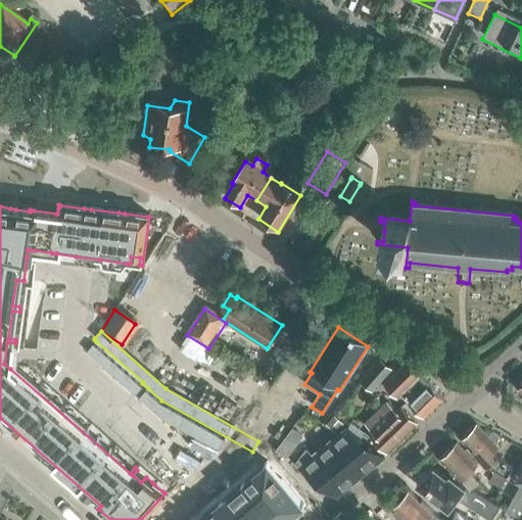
[(92,346),(86,353),(104,370),(132,394),(135,396),(141,389),(92,345),(92,346)]
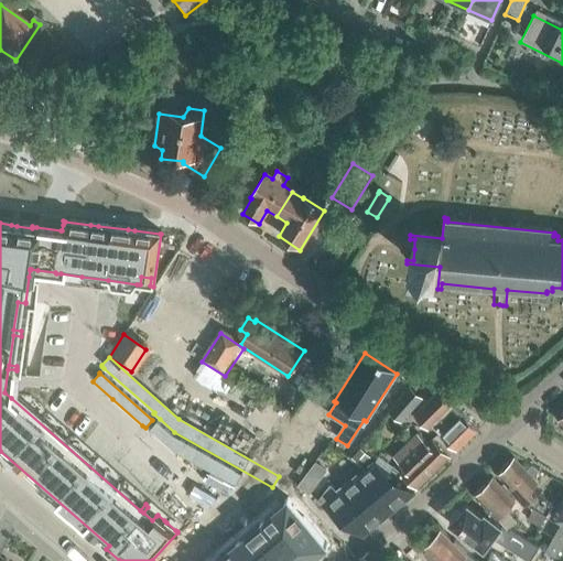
[(401,423),(420,401),(407,390),(388,412),(401,423)]
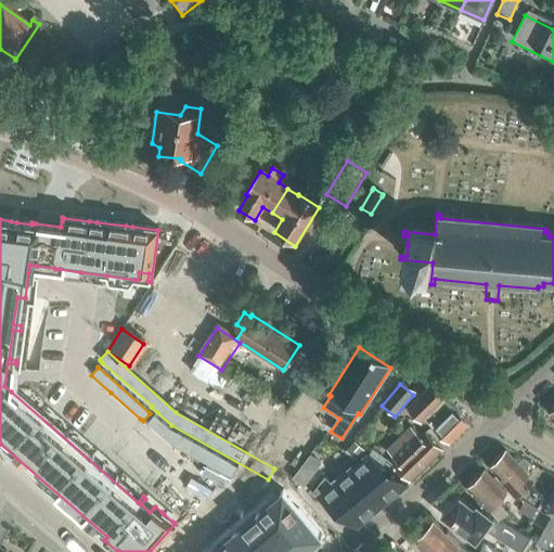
[(433,386),(408,409),(421,423),(424,420),(448,446),(471,424),(433,386)]
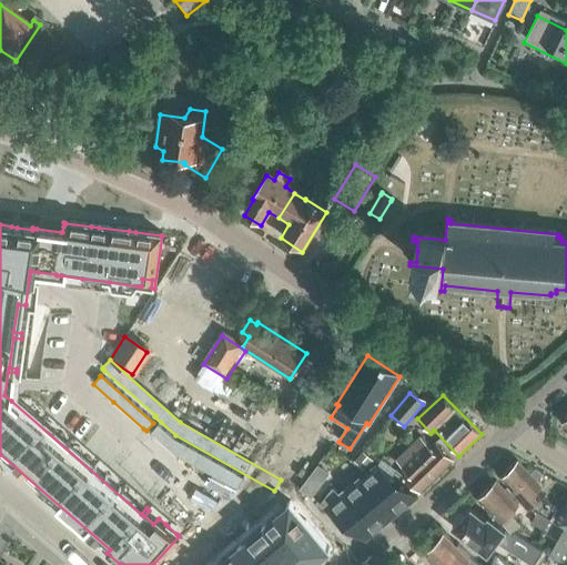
[(158,426),(150,434),(155,440),(174,455),(176,457),(236,491),(253,511),(272,495),(173,440),(158,426)]
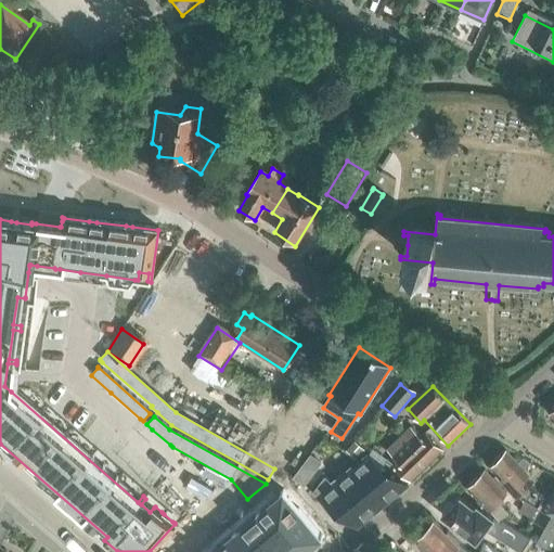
[(393,465),(410,483),(442,451),(426,434),(421,438),(414,432),(390,454),(396,462),(393,465)]
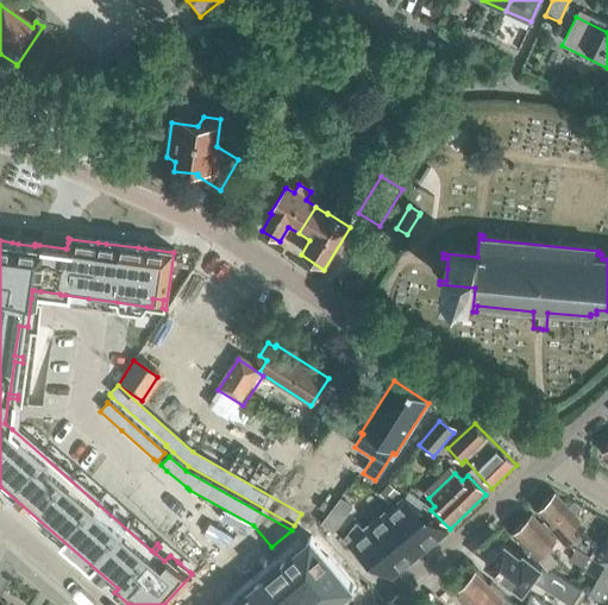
[(399,495),(388,485),(380,495),(389,504),(399,495)]
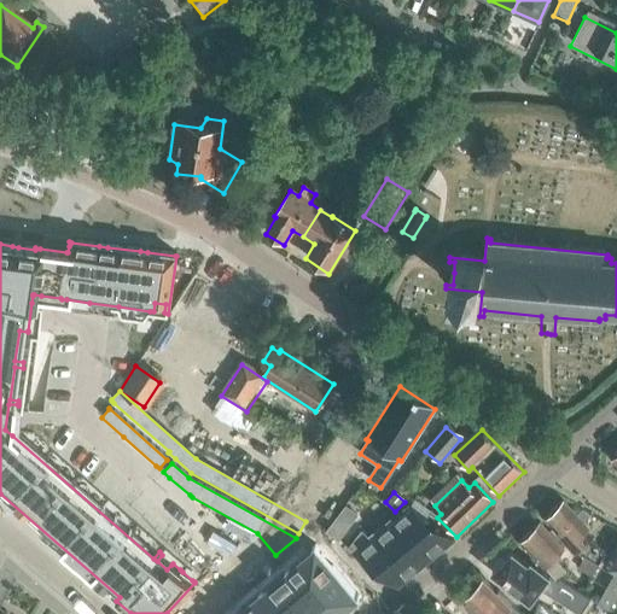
[(545,520),(559,534),(572,550),(585,557),(600,566),(601,567),(609,554),(589,543),(587,547),(581,539),(591,532),(564,503),(545,520)]
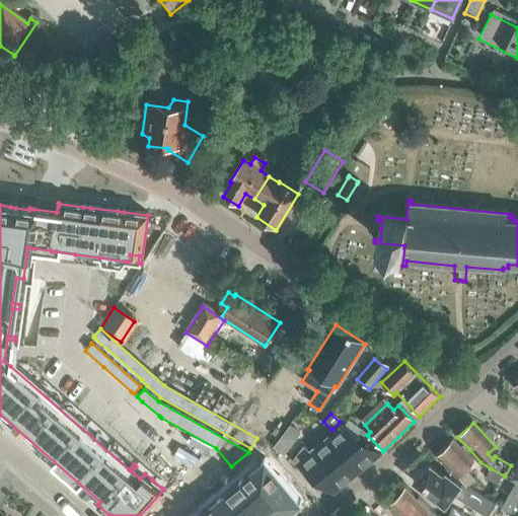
[(302,448),(292,461),(327,489),(334,494),(336,492),(357,473),(380,453),(359,437),(359,436),(345,427),(343,425),(326,438),(307,452),(302,448)]
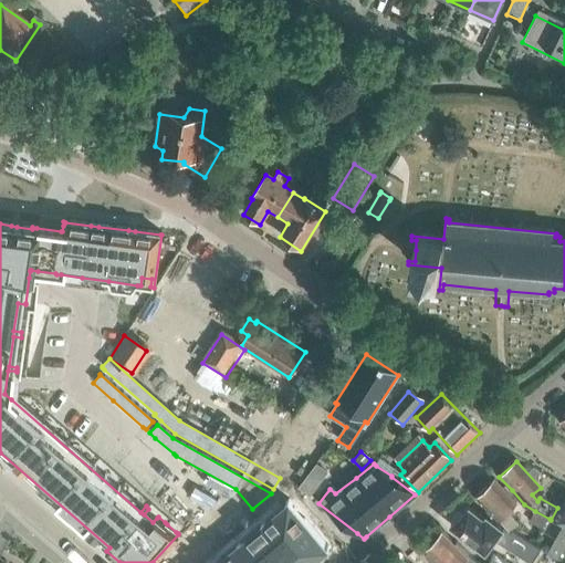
[(302,479),(296,488),(309,497),(314,489),(302,479)]
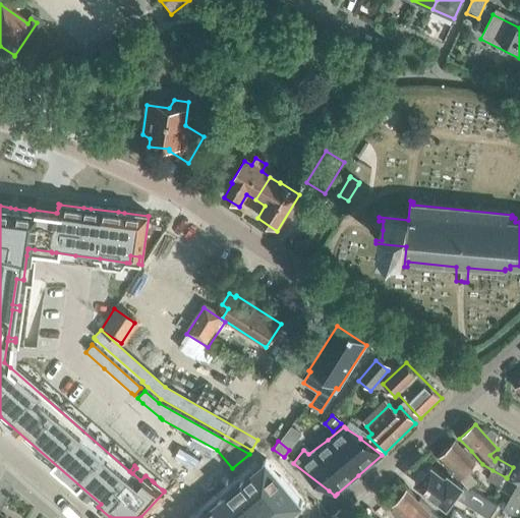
[(439,457),(467,488),(476,481),(468,472),(476,465),(455,443),(439,457)]
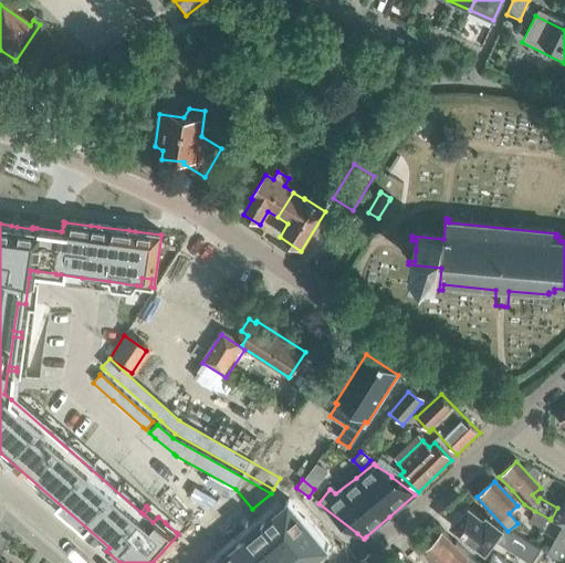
[(271,517),(262,524),(294,562),(313,562),(328,551),(288,502),(279,510),(271,517)]
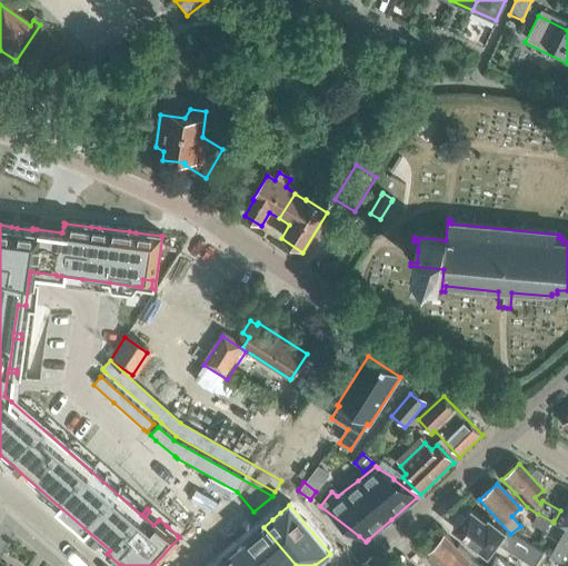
[(567,529),(550,558),(561,565),(566,556),(567,557),(567,554),(567,505),(558,524),(564,527),(567,529)]
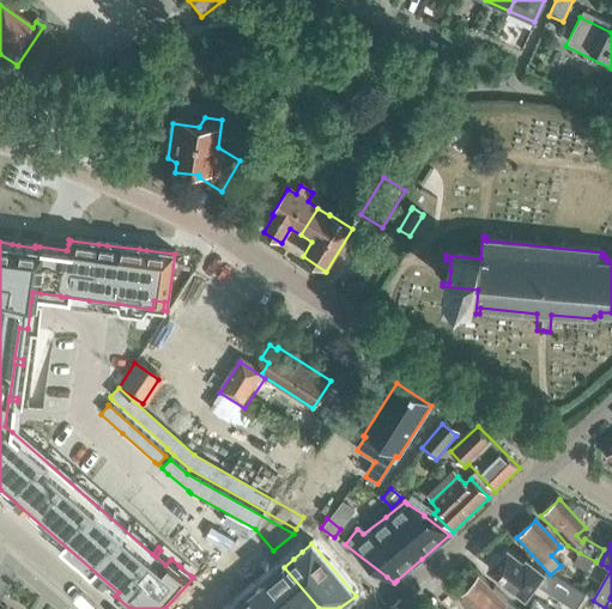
[(489,568),(488,570),(526,597),(537,584),(545,591),(574,608),(583,592),(555,574),(552,577),(550,574),(528,559),(525,562),(508,550),(500,559),(495,558),(488,564),(489,568)]
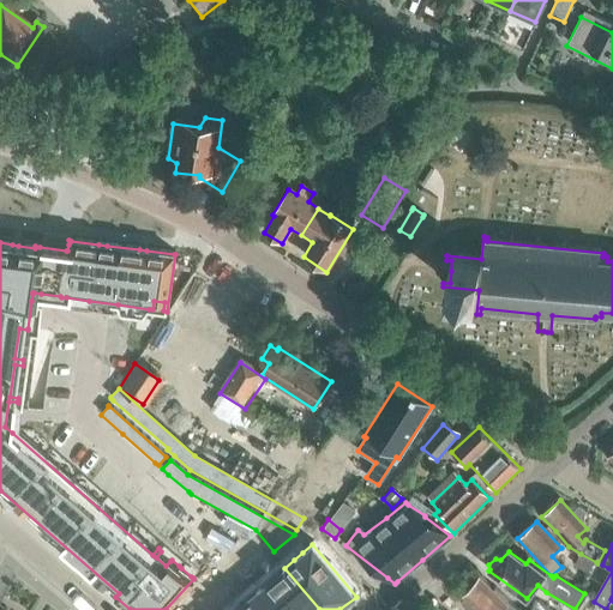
[(574,567),(588,575),(596,562),(581,554),(574,567)]
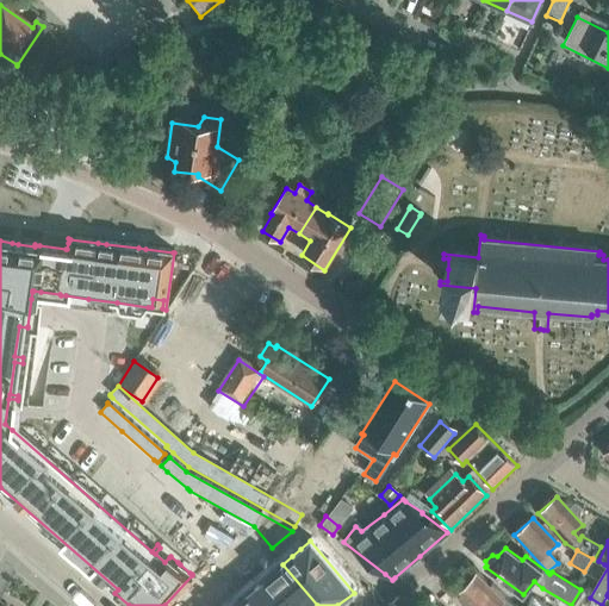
[(266,579),(256,586),(273,605),(317,605),(283,564),(274,572),(266,579)]
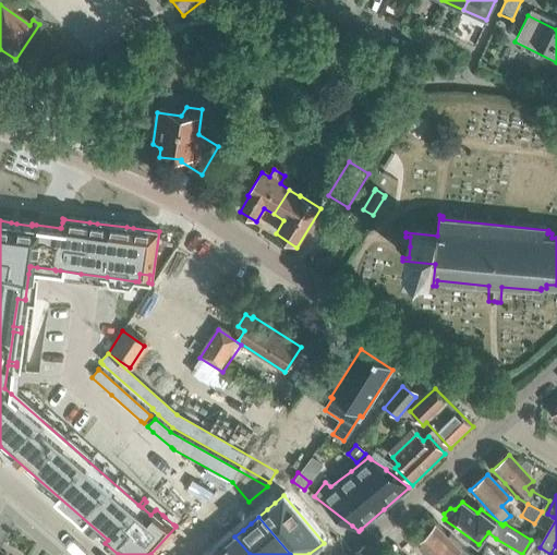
[(473,554),(461,547),(450,535),(447,539),(436,527),(428,533),(423,533),(421,535),(420,541),(418,544),(426,554),(473,554)]
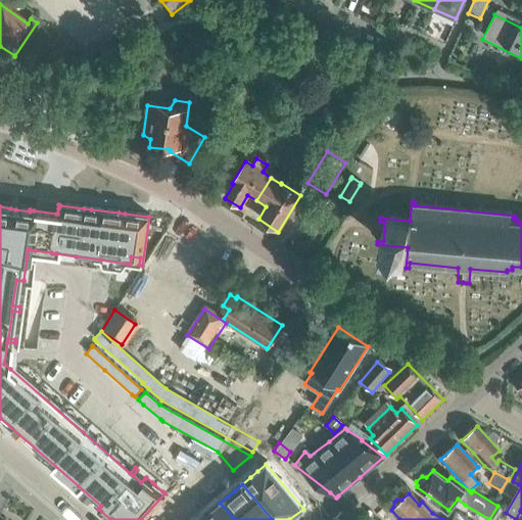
[(205,515),(200,519),(234,519),(220,503),(212,509),(205,515)]
